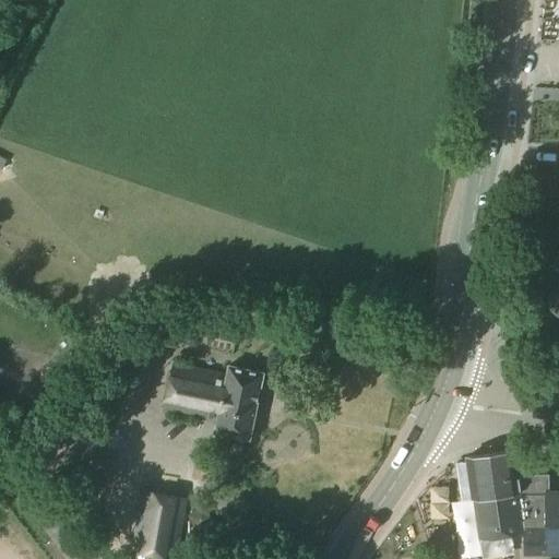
[(558,286),(547,302),(558,312),(558,286)]
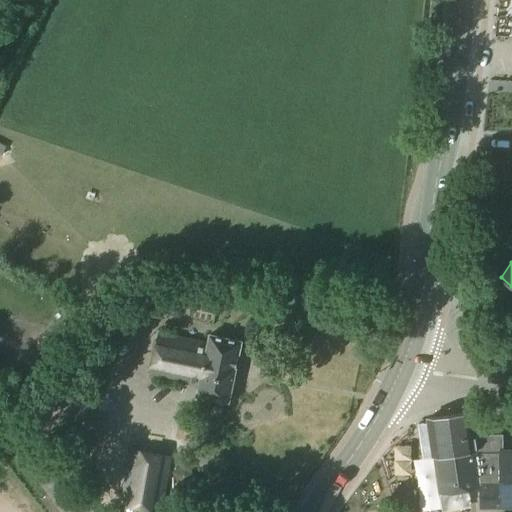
[(158,333),(149,376),(198,387),(197,395),(228,402),(235,367),(236,367),(238,357),(237,357),(241,341),(210,335),(208,344),(158,333)]
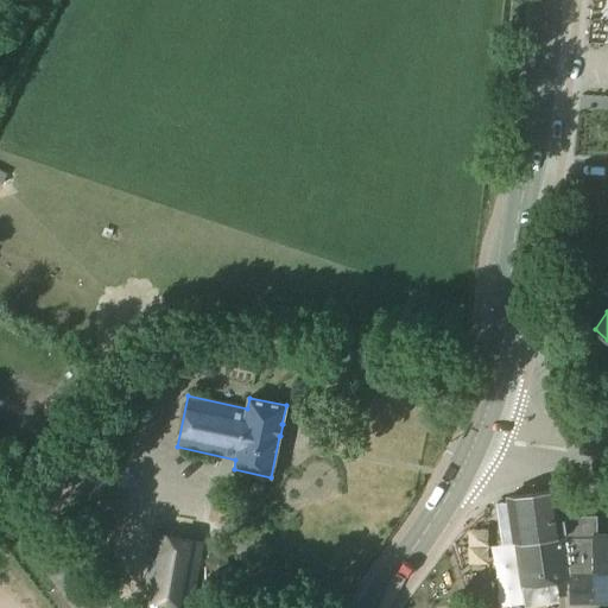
[(559,489),(508,498),(514,543),(517,543),(523,587),(571,580),(572,602),(607,601),(607,536),(596,537),(596,517),(564,518),(559,489)]
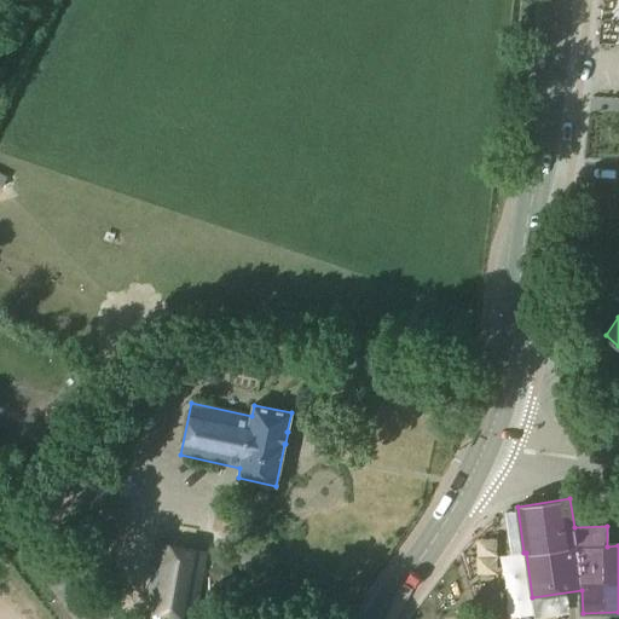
[(157,543),(144,608),(195,618),(207,553),(157,543)]
